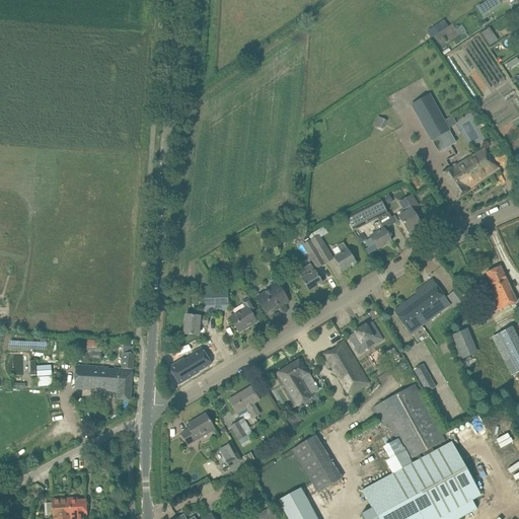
[(440,24),(428,31),(432,38),(443,29),(440,24)]
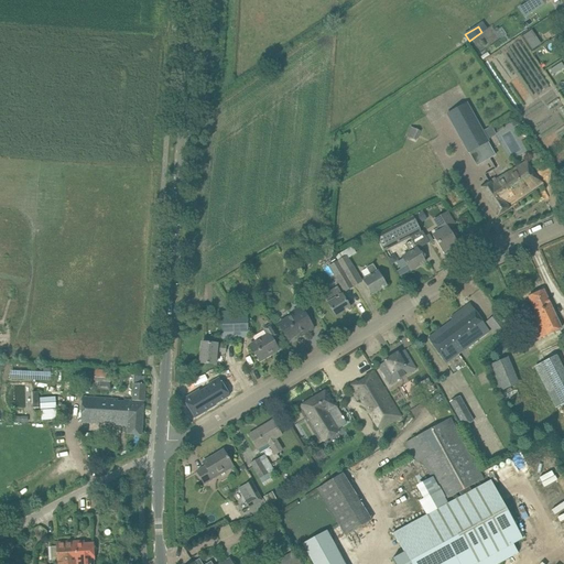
[(533,38),(527,42),(532,51),(539,45),(533,38)]
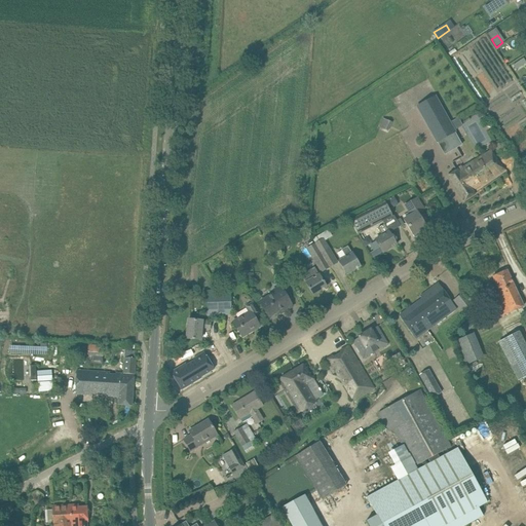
[(525,62),(523,58),(513,65),(516,70),(525,63),(525,62)]
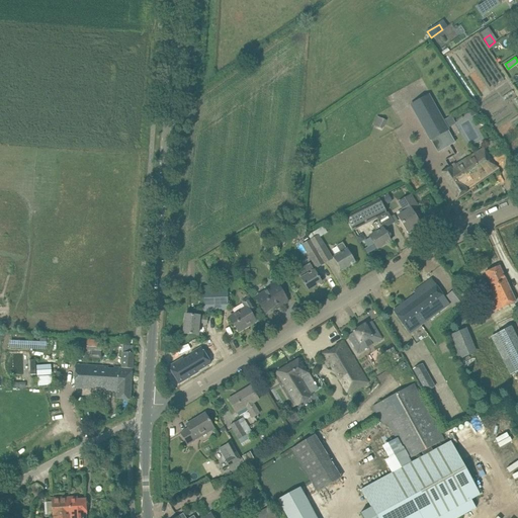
[(428,95),(410,105),(430,140),(441,134),(448,146),(454,143),(447,131),(428,95)]
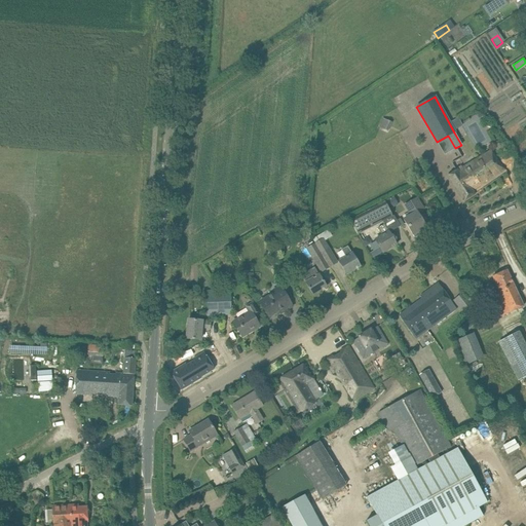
[(485,111),(480,114),(484,121),(489,118),(485,111)]
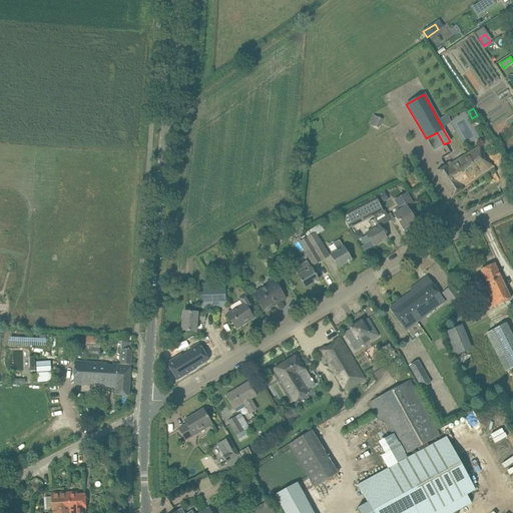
[(374,115),(370,124),(376,127),(380,118),(374,115)]
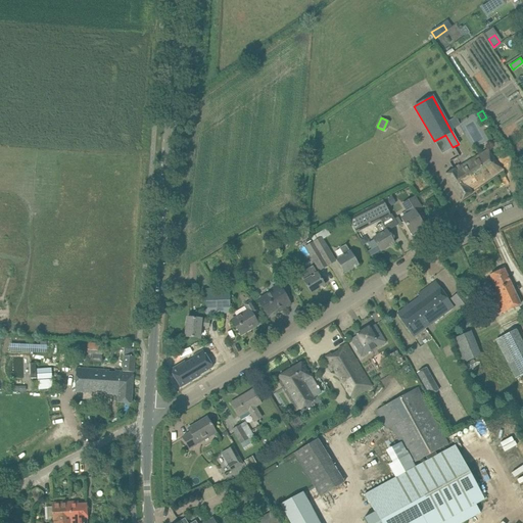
[(470,190),(491,176),(501,169),(488,149),(457,170),(456,169),(445,175),(461,200),(472,193),(470,190)]
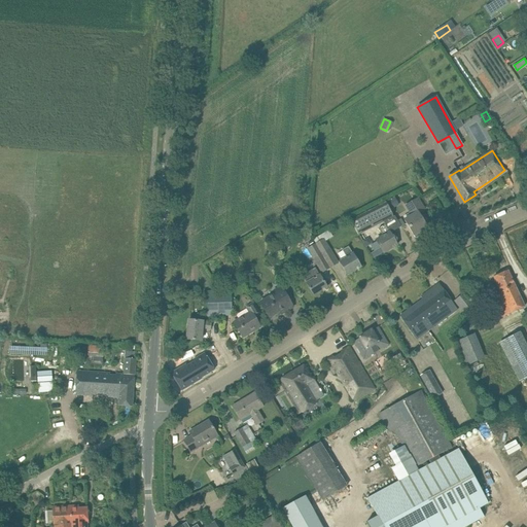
[(390,209),(398,205),(394,197),(386,202),(390,209)]
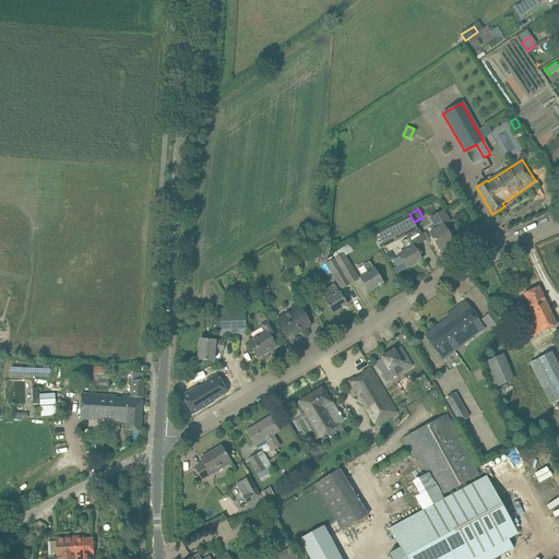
[(450,223),(444,213),(443,211),(430,218),(437,229),(429,234),(440,252),(449,247),(447,245),(452,241),(443,227),(450,223)]
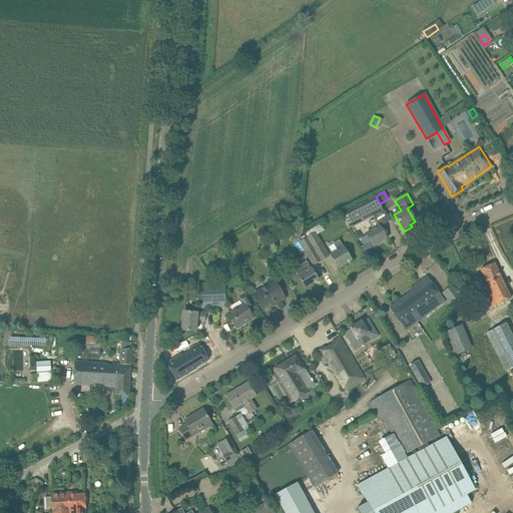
[(348,227),(359,221),(382,209),(375,196),(341,214),(348,227)]
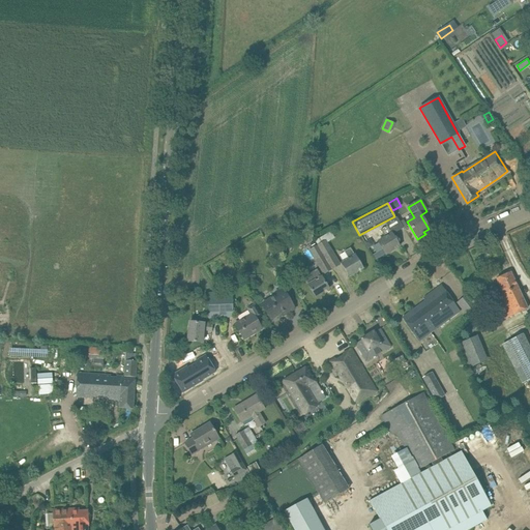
[(385,237),(378,241),(382,249),(385,255),(400,246),(392,235),(404,228),(396,217),(395,218),(394,216),(384,222),(386,227),(381,230),(385,237)]
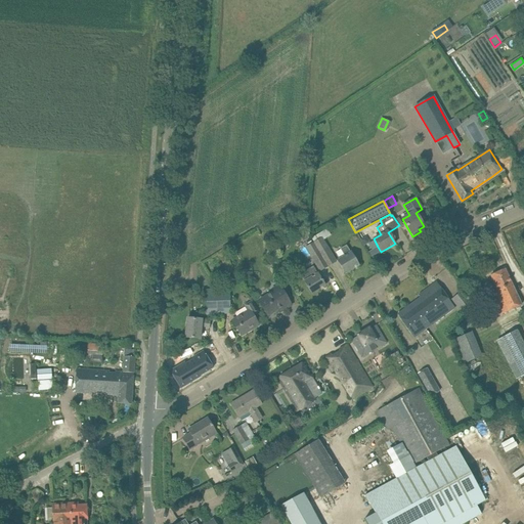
[(314,242),(313,242),(328,266),(336,262),(323,241),(332,235),(326,228),(311,237),(314,242)]
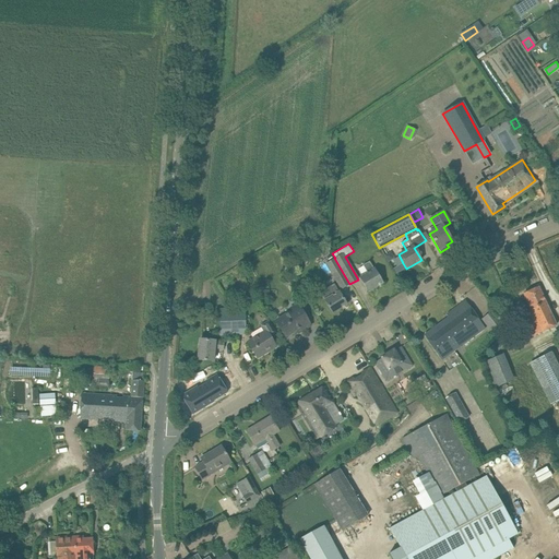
[(334,258),(328,262),(343,288),(349,284),(334,258)]
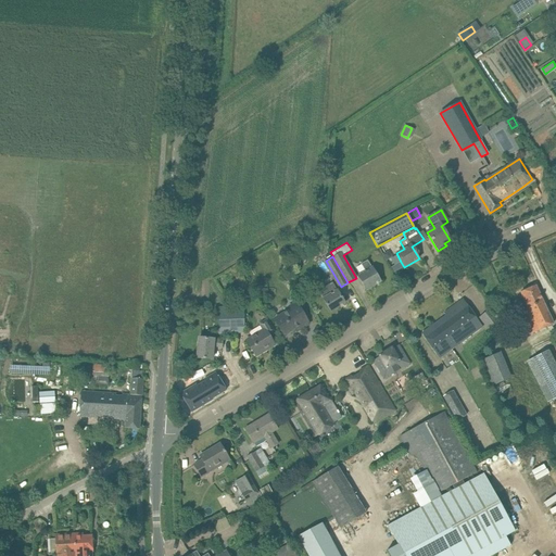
[(358,277),(361,281),(366,290),(380,281),(375,273),(373,268),(367,261),(361,264),(366,273),(358,277)]
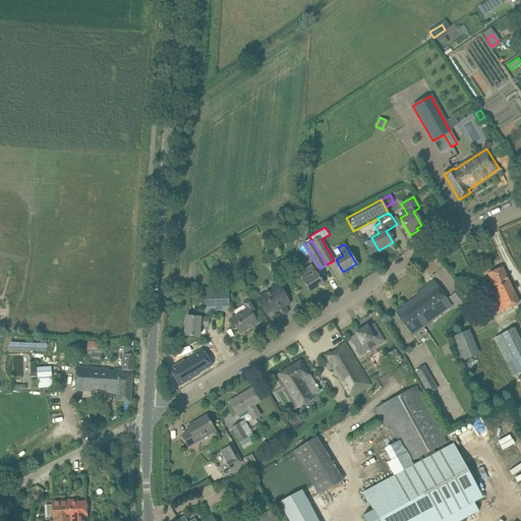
[(375,245),(366,250),(369,255),(379,250),(375,245)]
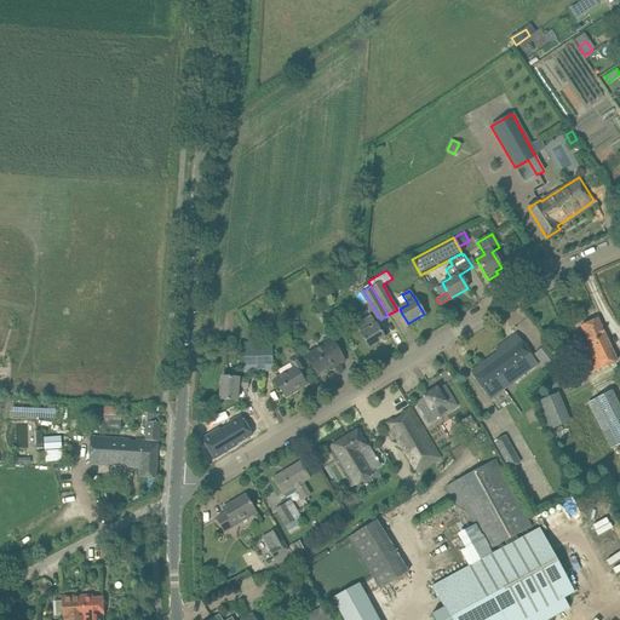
[(384,338),(378,327),(375,325),(371,315),(355,325),(362,337),(368,348),(384,338)]
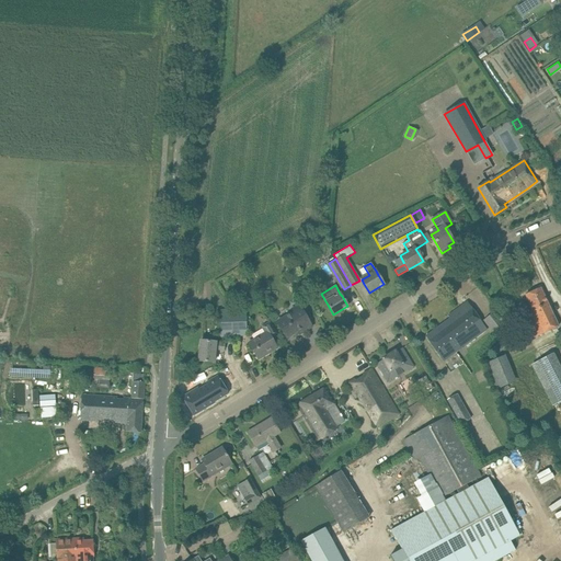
[(523,316),(527,325),(533,338),(558,327),(545,298),(540,288),(525,295),(533,311),(523,316)]
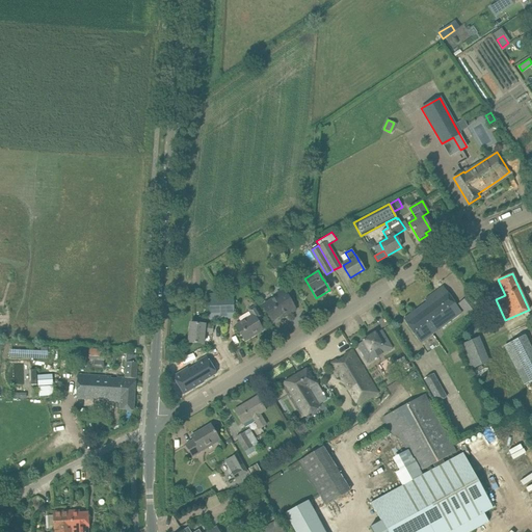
[(247,275),(246,284),(256,285),(256,276),(247,275)]
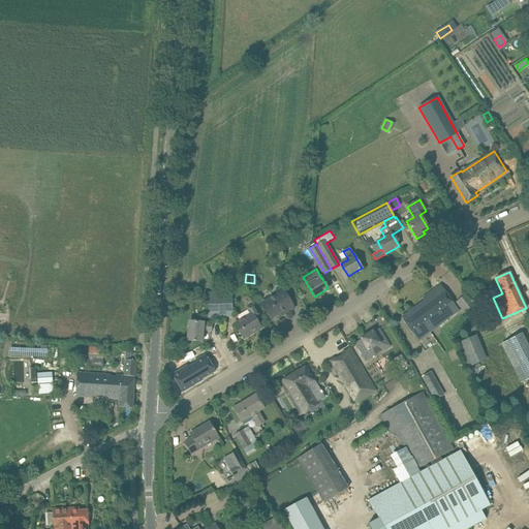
[(459,310),(446,293),(440,285),(423,298),(425,301),(402,317),(408,325),(418,341),(459,310)]
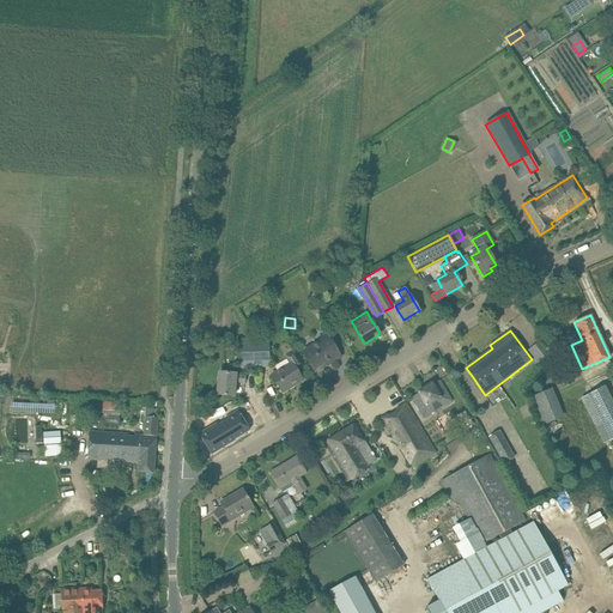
[(302,352),(307,359),(313,370),(329,359),(332,363),(341,357),(335,347),(328,337),(302,352)]
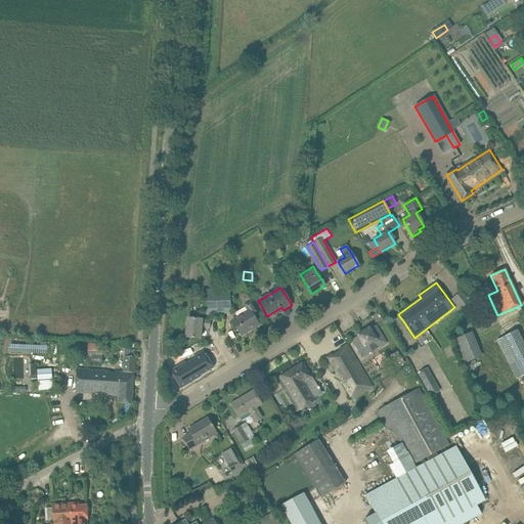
[(216,289),(203,290),(204,314),(217,314),(216,289)]
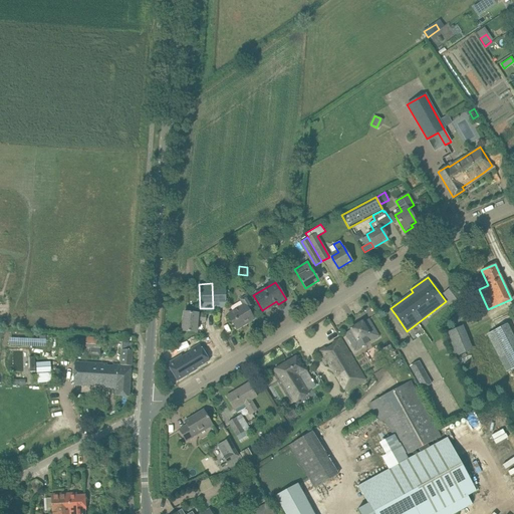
[(225,283),(212,283),(213,308),(226,307),(225,283)]
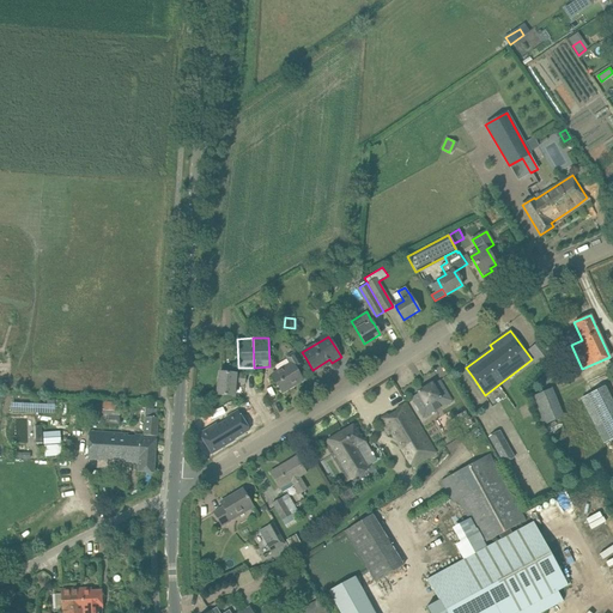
[(539,363),(551,353),(541,341),(529,351),(539,363)]
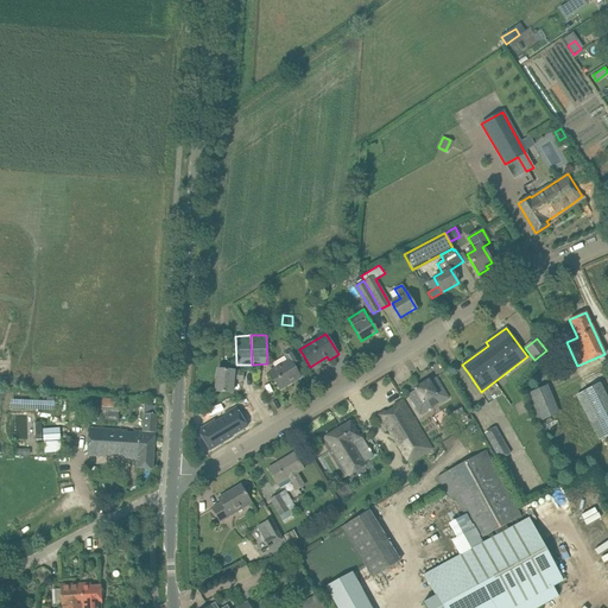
[(283,354),(287,361),(270,372),(279,390),(299,378),(293,367),(302,363),(292,348),(283,354)]
